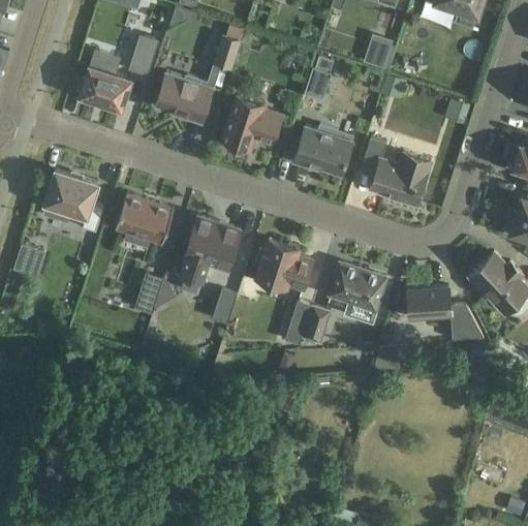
[(195,8),(197,0),(179,0),(179,3),(195,8)]
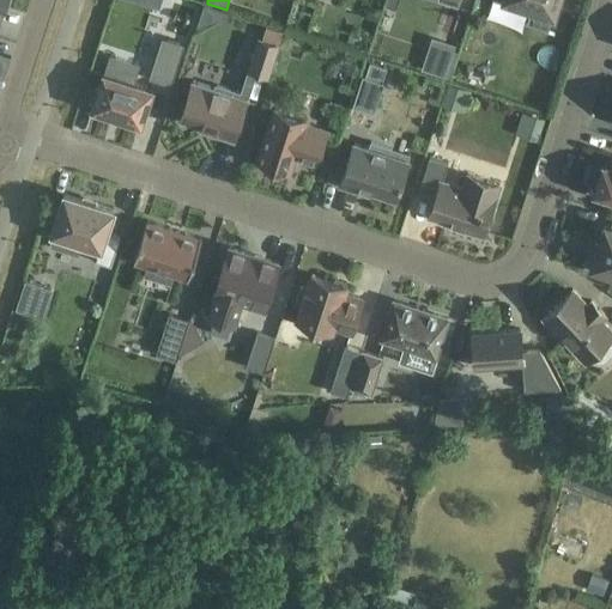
[(495,0),(532,12),(527,26),(547,34),(552,19),(553,19),(559,0),(495,0)]
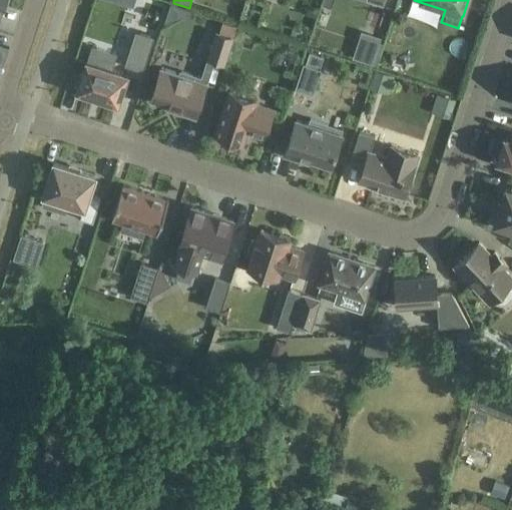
[(381,40),(361,34),(352,61),(372,68),(381,40)]
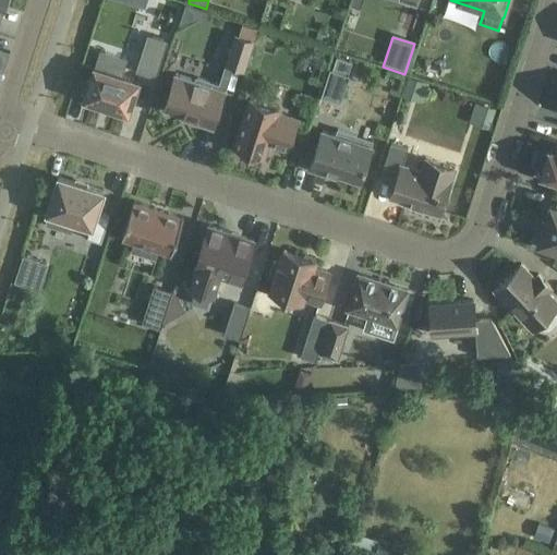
[(155,81),(166,45),(148,38),(135,74),(155,81)]
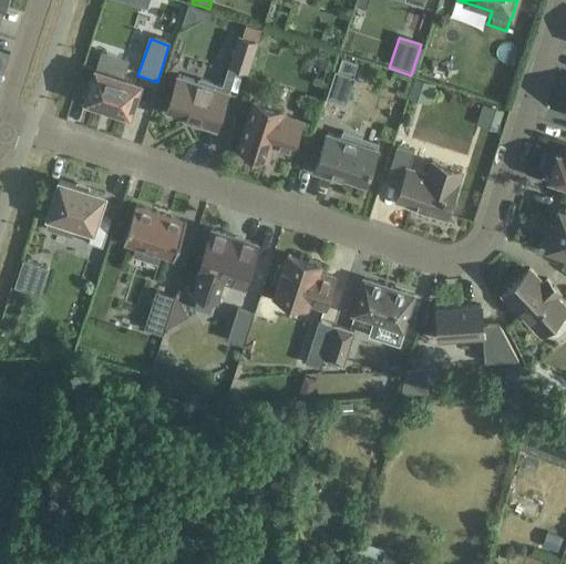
[(166,114),(197,124),(196,127),(215,134),(228,94),(236,72),(248,75),(257,45),(238,39),(228,69),(220,92),(177,78),(166,114)]
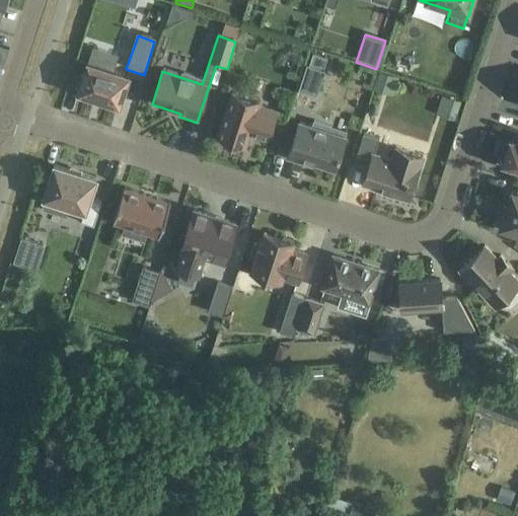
[(81,77),(78,89),(79,89),(78,92),(78,94),(79,94),(118,106),(118,107),(120,107),(120,106),(128,79),(129,80),(129,78),(127,77),(127,78),(114,73),(118,60),(93,52),(89,65),(87,65),(86,66),(87,66),(83,77),(81,77)]
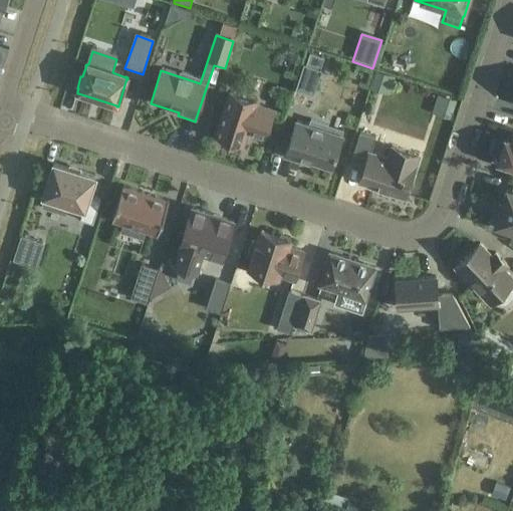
[(295,91),(312,97),(320,72),(319,72),(323,60),(309,55),(305,67),(303,67),(295,91)]
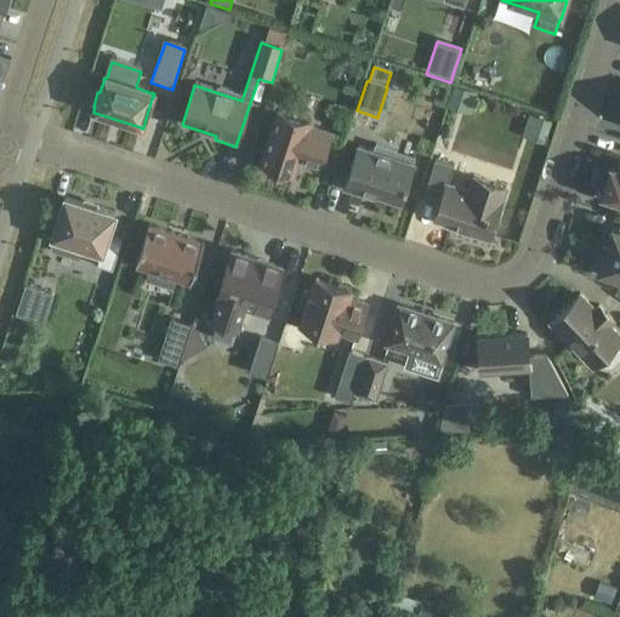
[(470,118),(477,96),(454,89),(447,110),(470,118)]
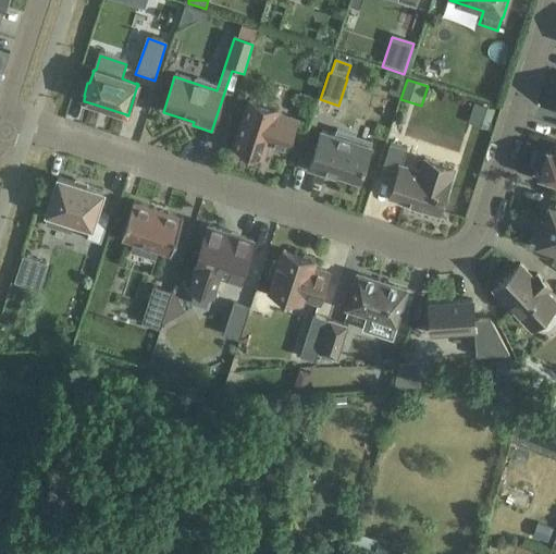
[(287,151),(297,121),(280,114),(281,111),(249,101),(234,150),(262,159),(268,145),(287,151)]
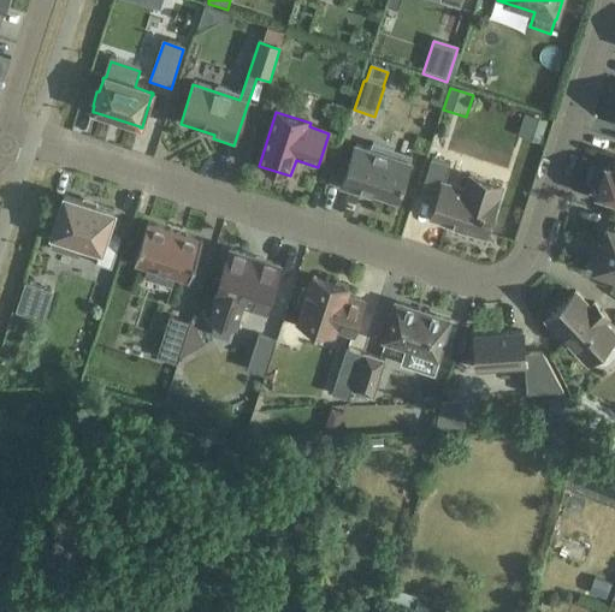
[(355,147),(348,167),(341,190),(359,195),(360,191),(397,203),(409,165),(411,158),(409,158),(407,164),(391,159),(394,153),(372,146),(370,152),(355,147)]
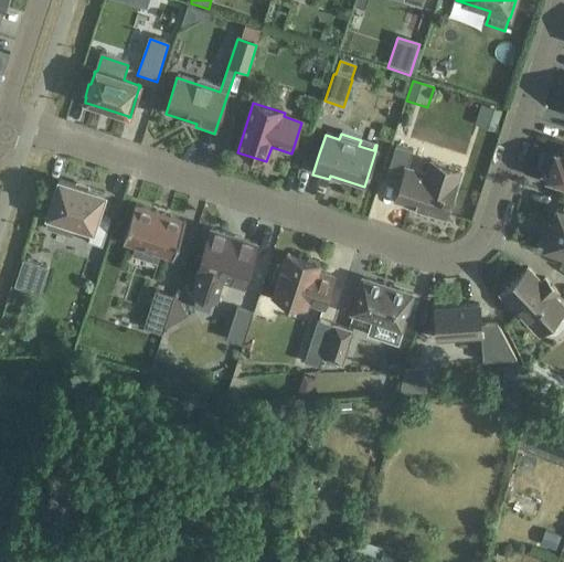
[(408,208),(445,220),(456,186),(459,173),(431,163),(426,177),(407,170),(412,154),(395,148),(384,184),(400,189),(395,201),(410,205),(408,208)]
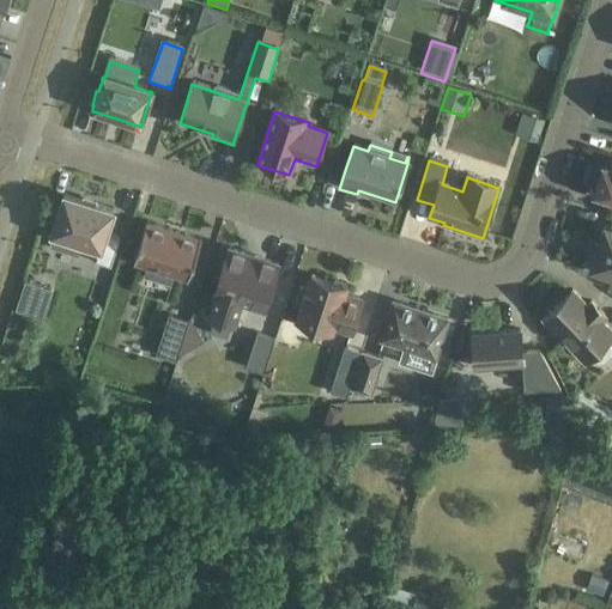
[(611,169),(610,169),(601,166),(600,172),(595,171),(589,189),(594,190),(593,196),(611,201),(611,169)]
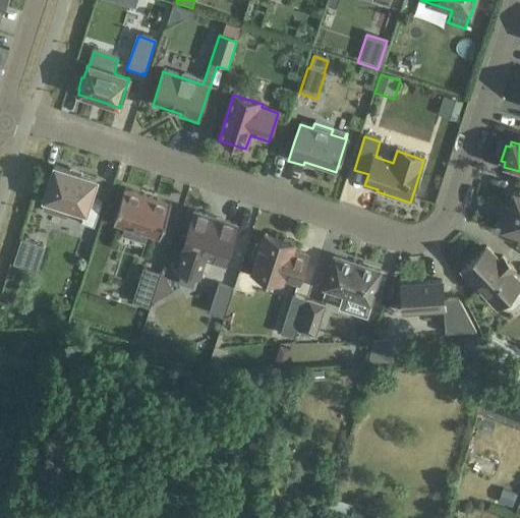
[(66,220),(69,209),(84,214),(81,225),(94,229),(101,205),(90,200),(96,181),(54,168),(44,200),(45,200),(42,212),(66,220)]
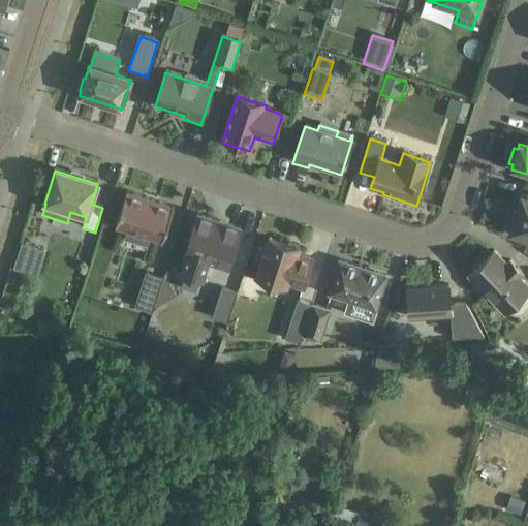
[(126,193),(115,229),(116,230),(116,229),(127,234),(124,241),(147,248),(149,240),(160,244),(160,245),(161,245),(174,209),(173,208),(172,209),(127,194),(127,193),(126,193)]
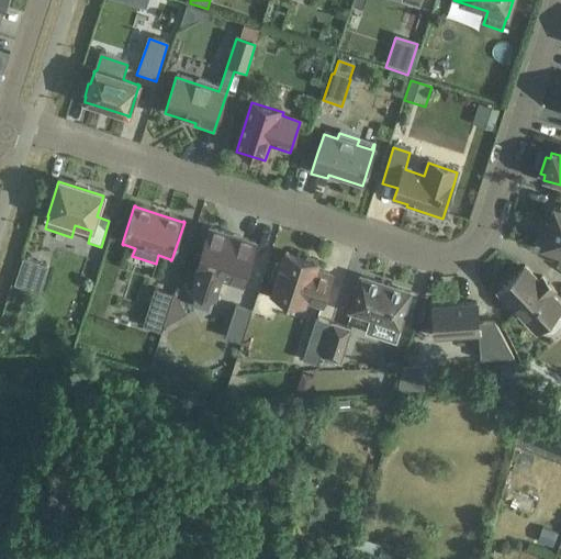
[(560,212),(554,210),(548,228),(546,227),(541,241),(543,242),(542,248),(560,254),(557,267),(560,267),(560,212)]
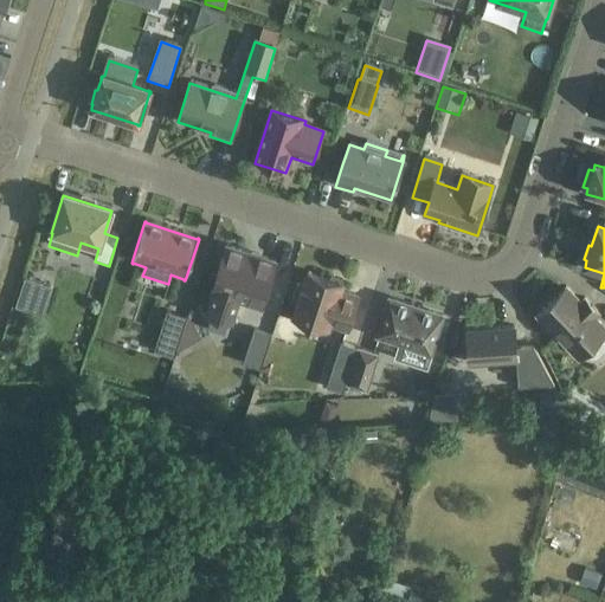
[(239,305),(261,312),(276,264),(226,248),(211,295),(212,295),(204,316),(232,327),(239,305)]
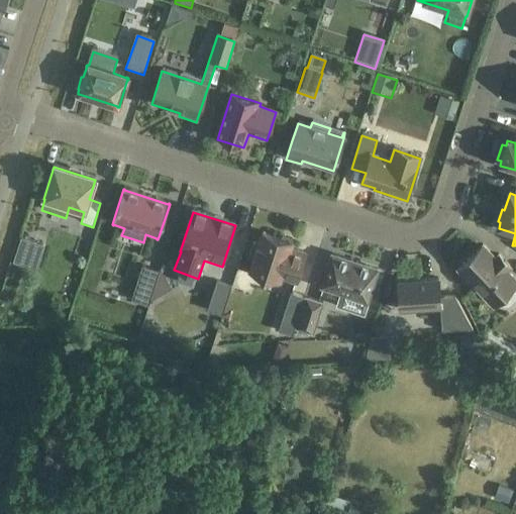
[(252,245),(248,259),(253,261),(249,273),(280,283),(281,279),(297,284),(306,255),(290,250),(293,244),(262,234),(258,246),(252,245)]
